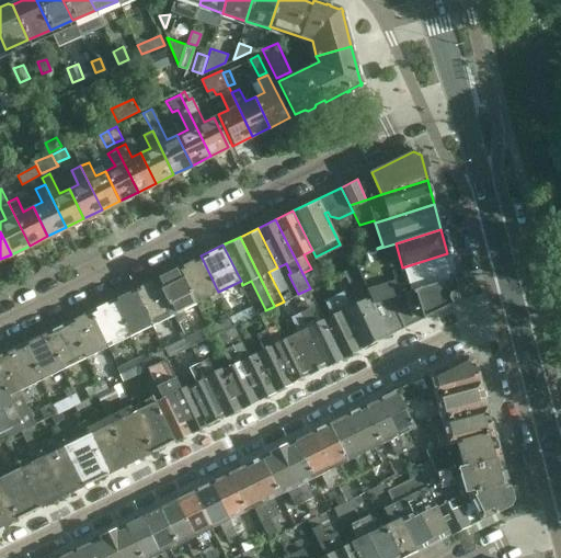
[(454,277),(447,253),(402,268),(392,271),(400,295),(424,287),(454,277)]
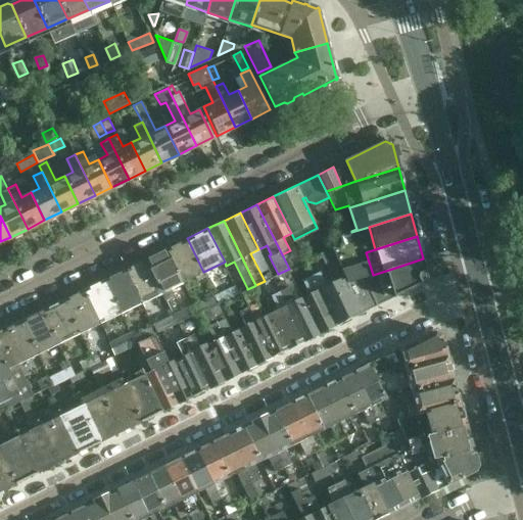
[(205,275),(203,272),(187,238),(167,248),(183,282),(195,275),(197,280),(205,275)]
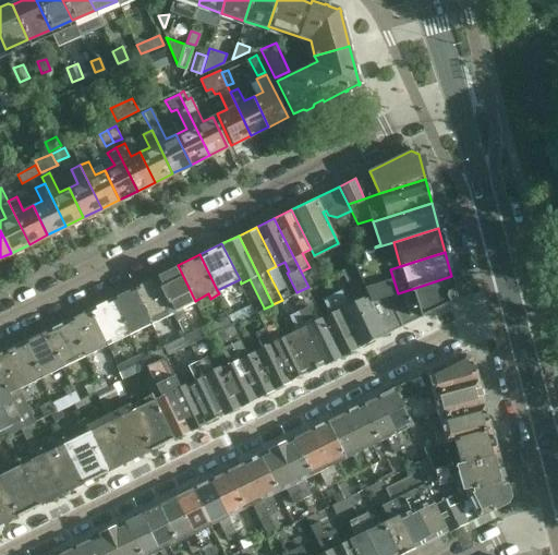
[(375,338),(385,334),(386,333),(367,293),(353,264),(341,270),(355,301),(356,301),(375,338)]
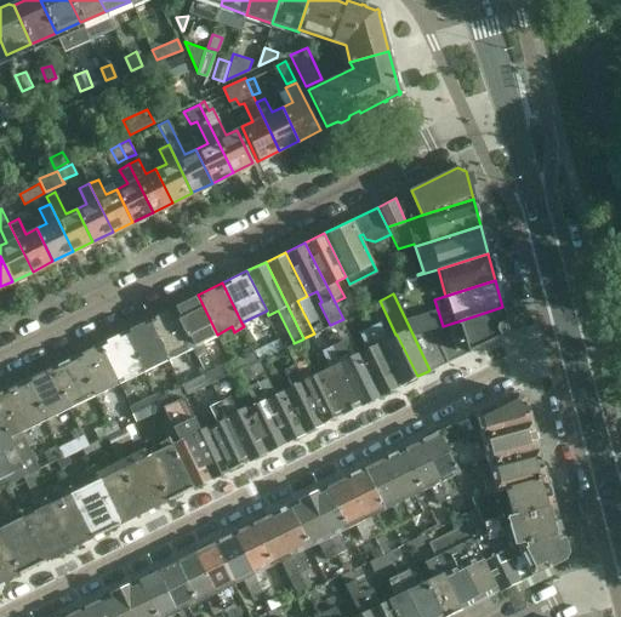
[(192,347),(193,347),(217,335),(198,295),(172,307),(192,347)]
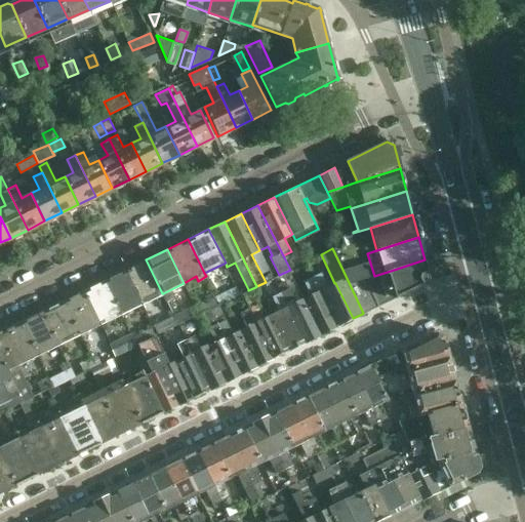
[(142,304),(162,293),(146,259),(125,270),(142,304)]
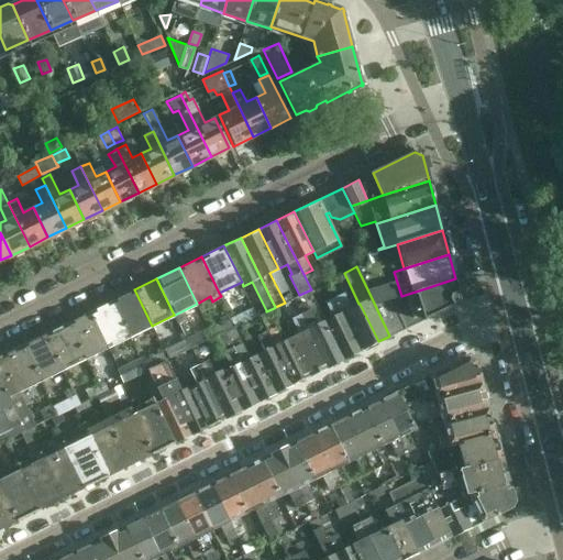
[(405,328),(455,304),(454,302),(459,295),(460,295),(455,278),(426,288),(401,296),(392,299),(405,328)]
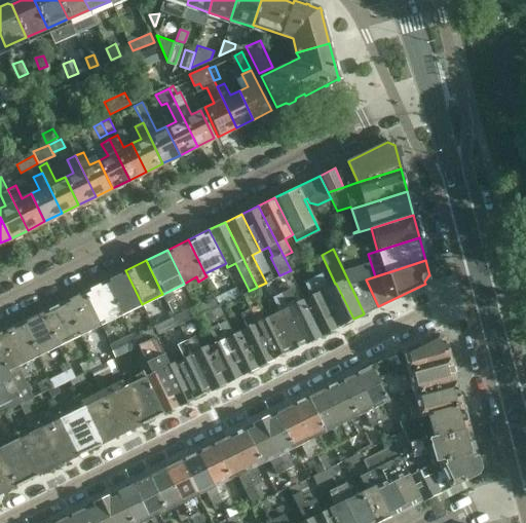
[(121,314),(142,304),(125,270),(105,281),(121,314)]
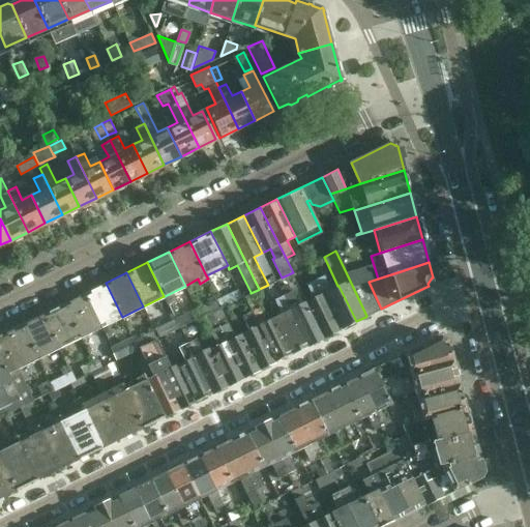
[(381,309),(369,282),(365,283),(362,273),(349,279),(366,316),(381,309)]
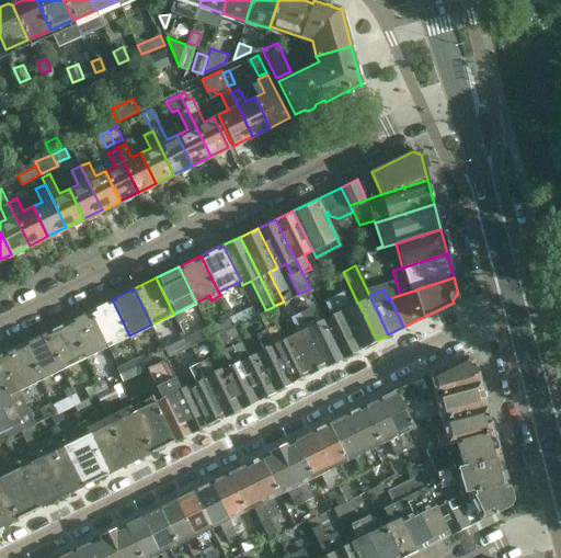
[(359,349),(377,340),(358,303),(357,303),(350,306),(342,291),(333,295),(359,349)]
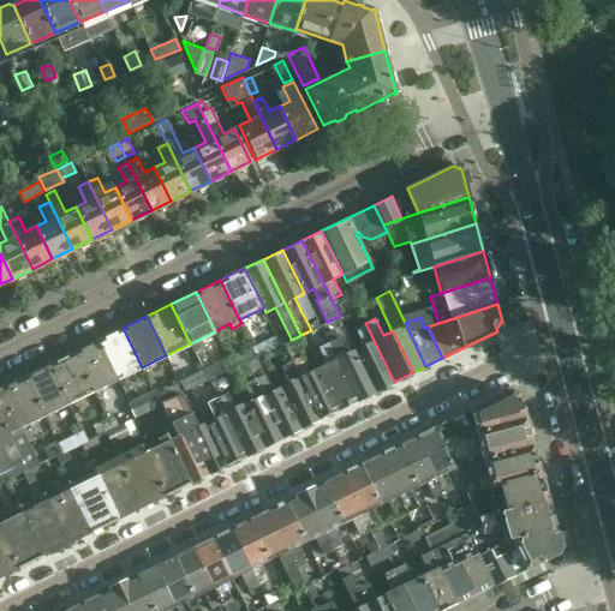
[(375,391),(394,382),(365,323),(356,328),(364,345),(354,349),(375,391)]
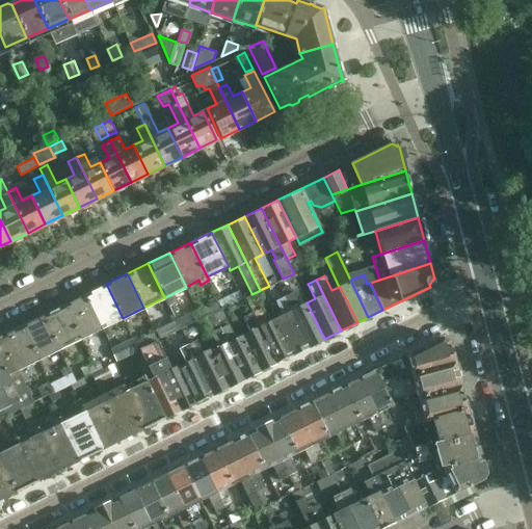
[(106,284),(94,290),(85,294),(102,328),(123,318),(106,284)]
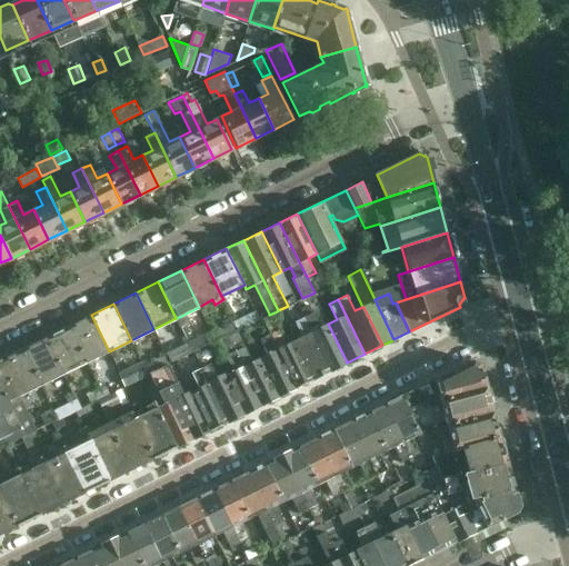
[(330,370),(347,363),(328,324),(321,327),(309,304),(300,308),(303,317),(330,370)]
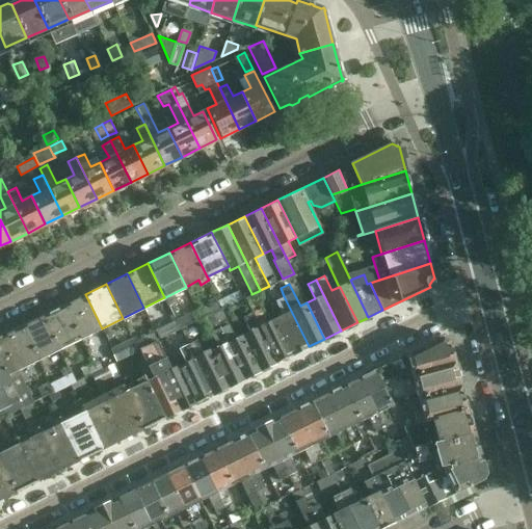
[(222,309),(230,306),(229,306),(243,298),(243,297),(238,288),(217,298),(222,309)]
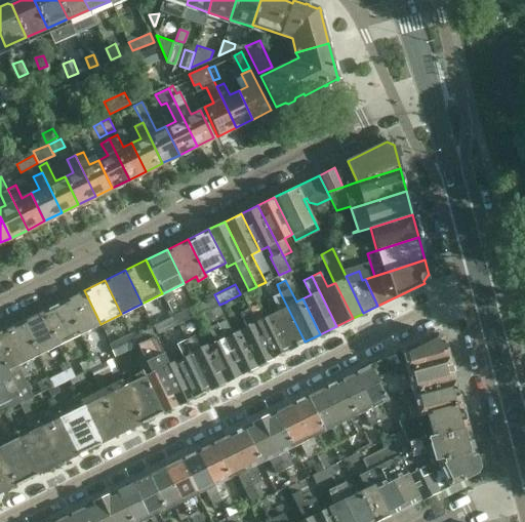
[(79,334),(101,324),(84,290),(63,300),(79,334)]
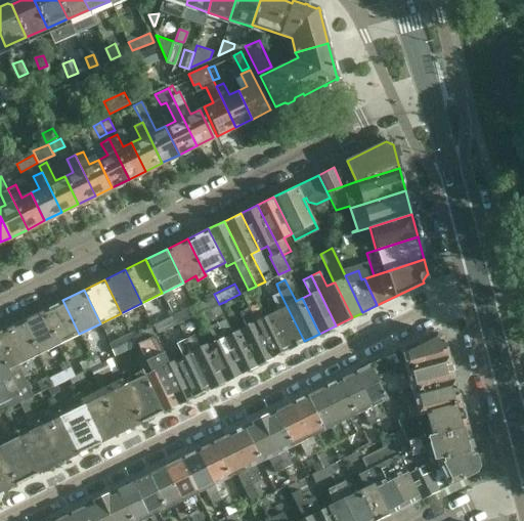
[(289,349),(304,341),(279,292),(271,296),(278,310),(271,313),(289,349)]
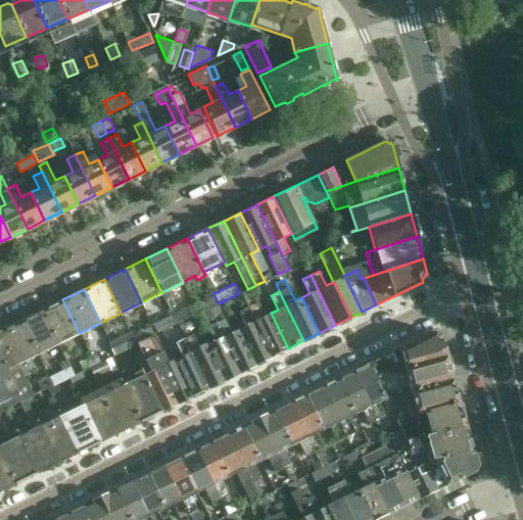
[(204,298),(209,308),(219,303),(214,293),(204,298)]
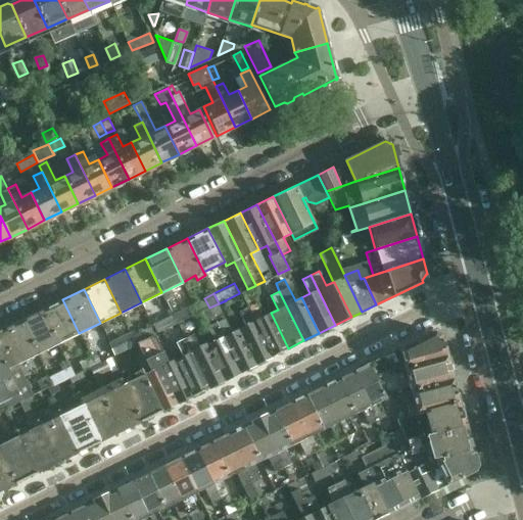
[(204,298),(193,303),(197,312),(199,311),(200,313),(209,308),(204,298)]
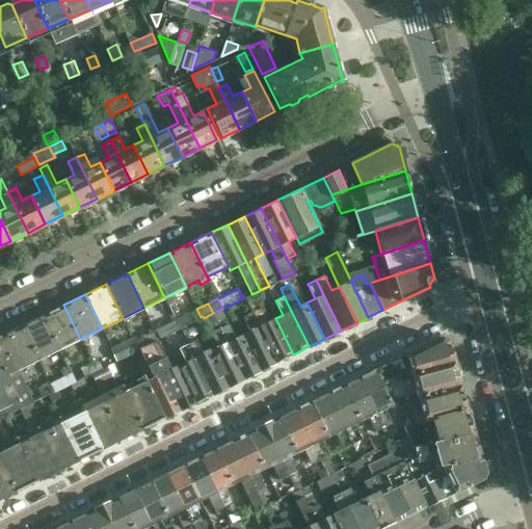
[(63,305),(43,315),(59,349),(80,339),(63,305)]
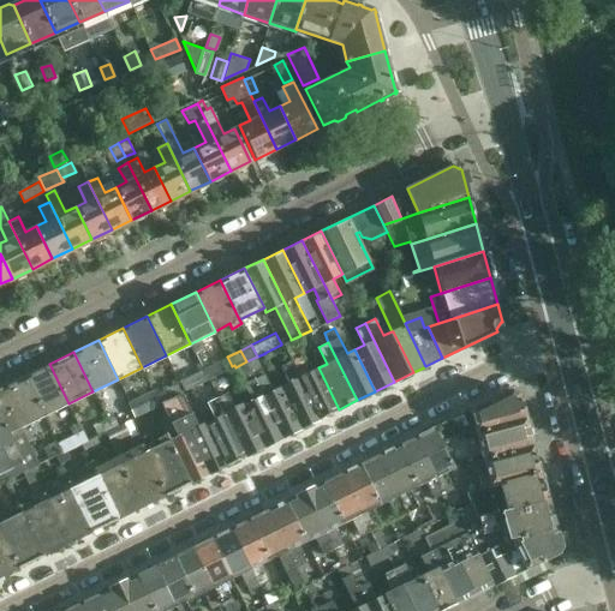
[(302,355),(292,360),(321,418),(339,409),(318,367),(310,372),(302,355)]
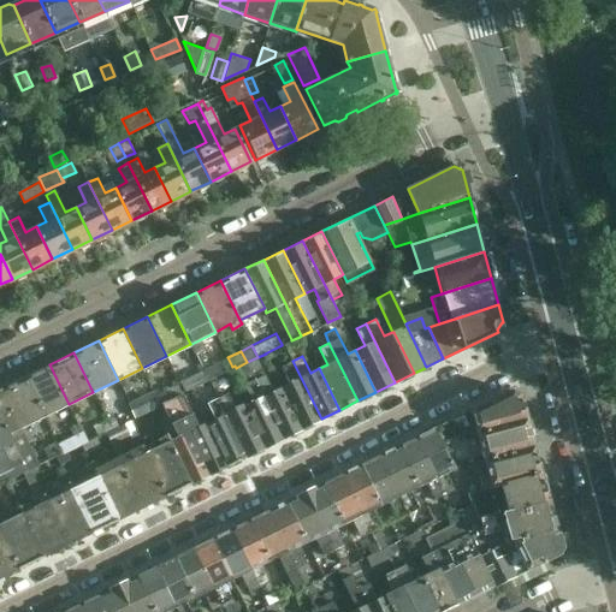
[(226,357),(203,368),(208,380),(232,367),(227,357),(226,358),(226,357)]
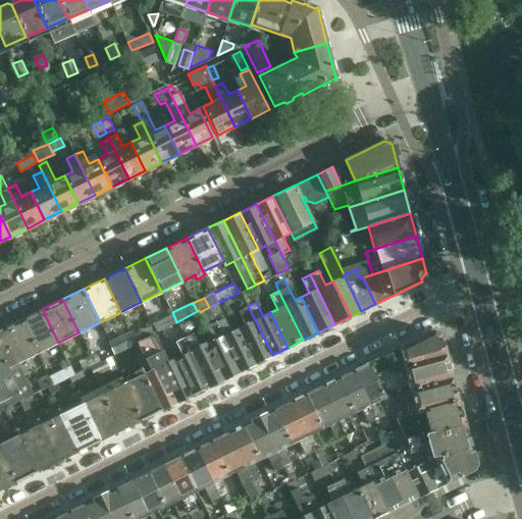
[(241,371),(256,363),(239,327),(231,331),(224,318),(217,304),(218,303),(209,307),(241,371)]
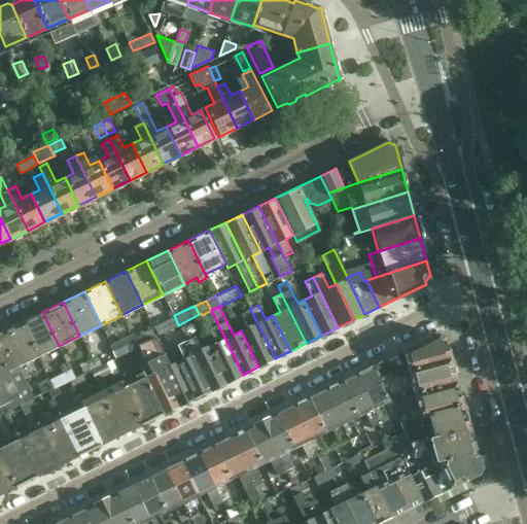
[(250,309),(241,313),(248,327),(241,330),(258,367),(268,361),(275,358),(250,309)]
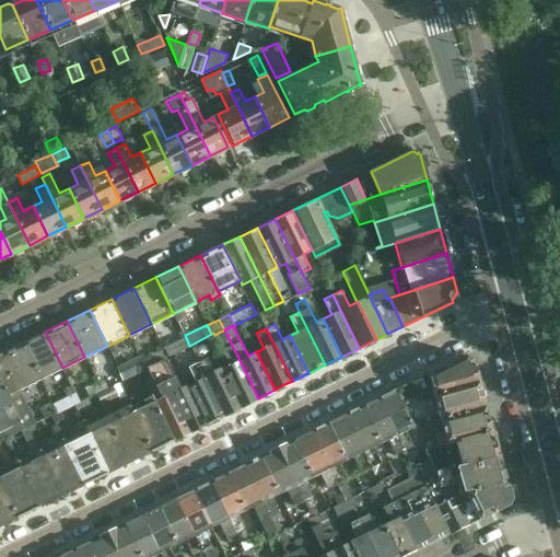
[(242,406),(258,398),(224,329),(214,335),(230,364),(222,369),(242,406)]
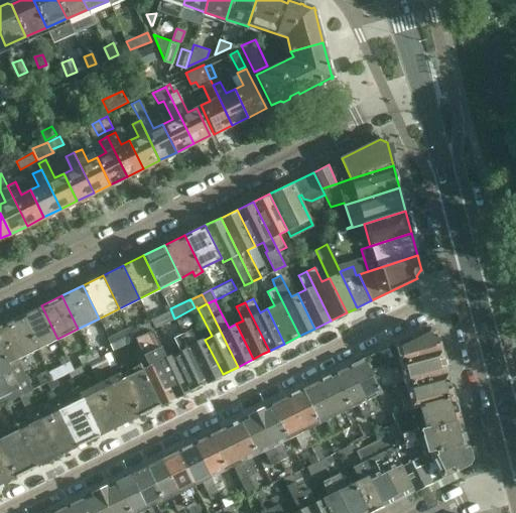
[(37,349),(57,339),(41,305),(21,315),(37,349)]
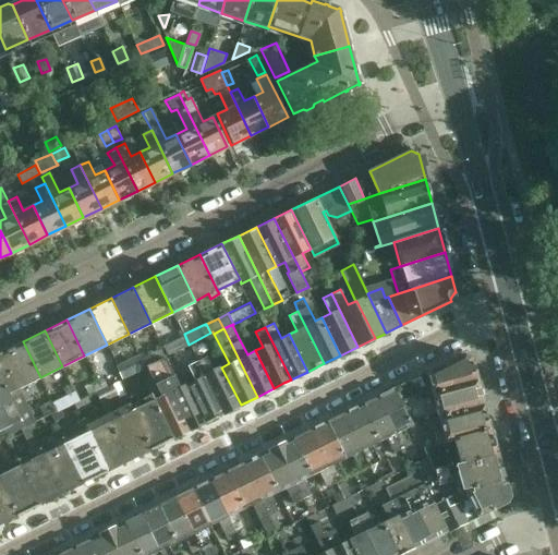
[(182,335),(161,345),(167,354),(187,345),(182,335)]
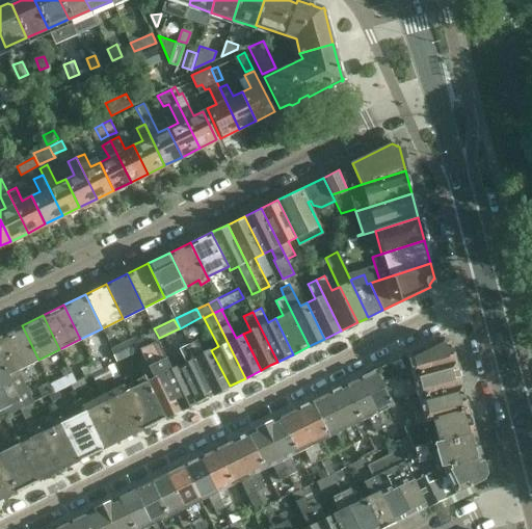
[(18,370),(38,360),(22,325),(1,336),(18,370)]
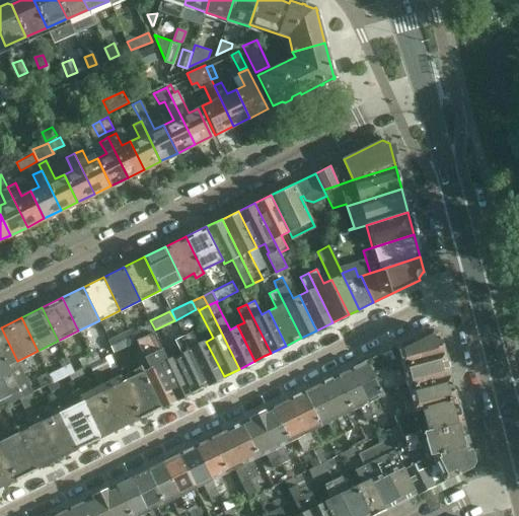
[(153,333),(148,322),(140,326),(145,337),(153,333)]
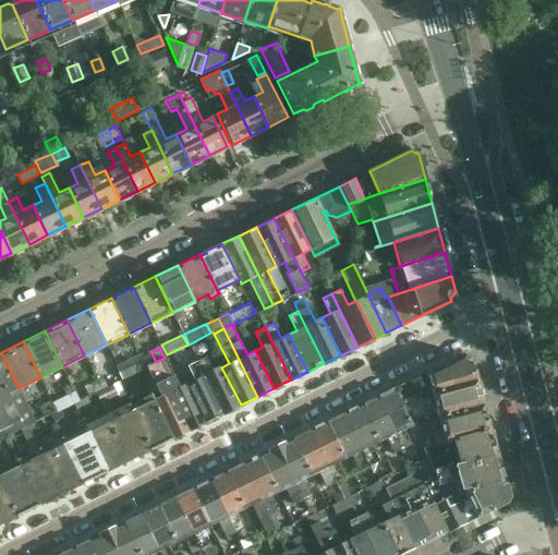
[(145,368),(147,366),(156,362),(150,351),(140,357),(145,368)]
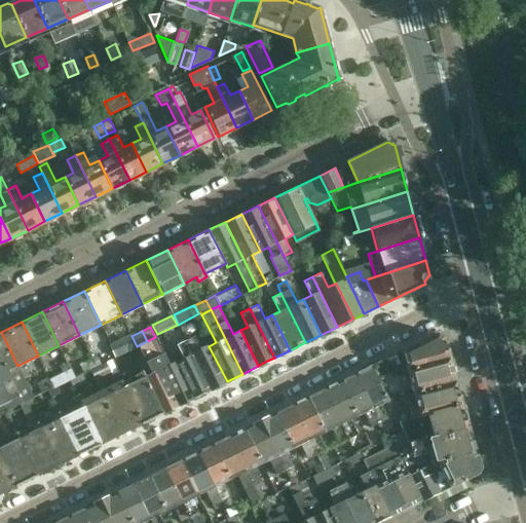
[(0,352),(10,374),(21,396),(24,401),(26,401),(26,400),(33,397),(27,385),(17,366),(1,332),(0,332),(0,352)]
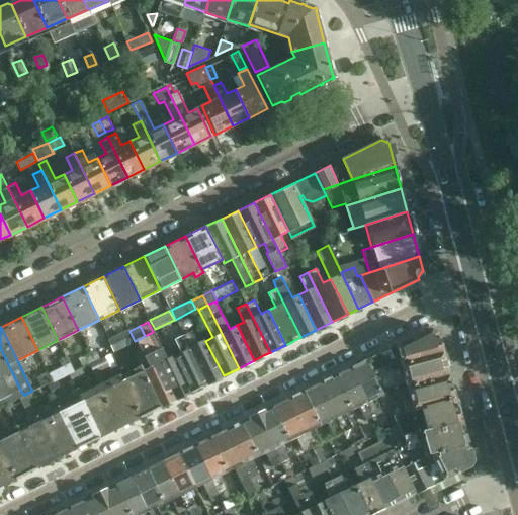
[(444,351),(439,330),(438,330),(433,328),(432,327),(390,348),(365,360),(371,370),(419,358),(444,351)]
